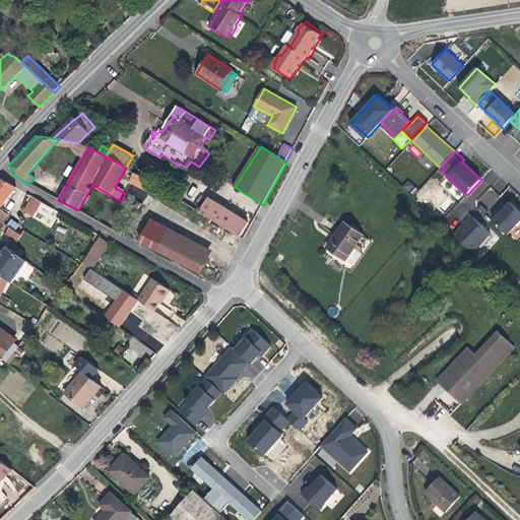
[(130,182),(149,193),(155,185),(134,173),(130,182)]
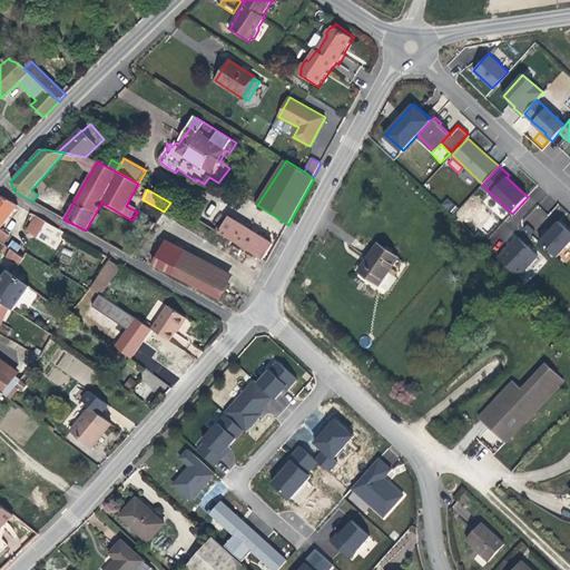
[(0,229),(1,229),(19,206),(0,195),(0,229)]
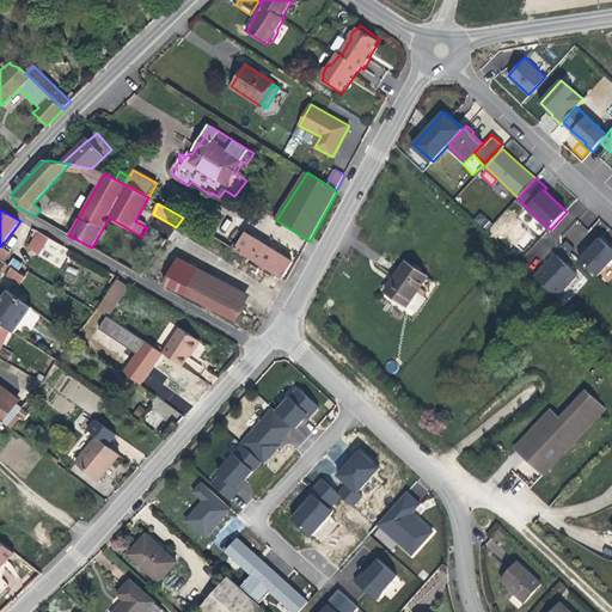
[(473,220),(485,230),(491,222),(479,213),(473,220)]
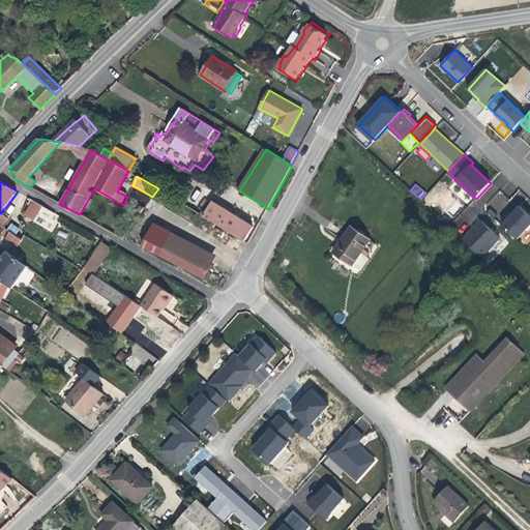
[(500,193),(483,210),(499,225),(516,207),(500,193)]
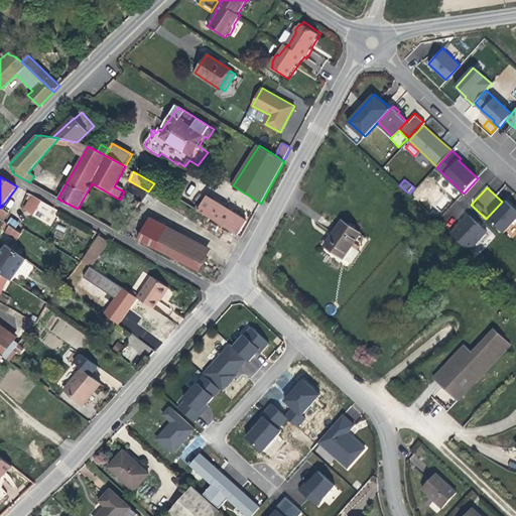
[(60,211),(32,195),(23,210),(51,226),(60,211)]
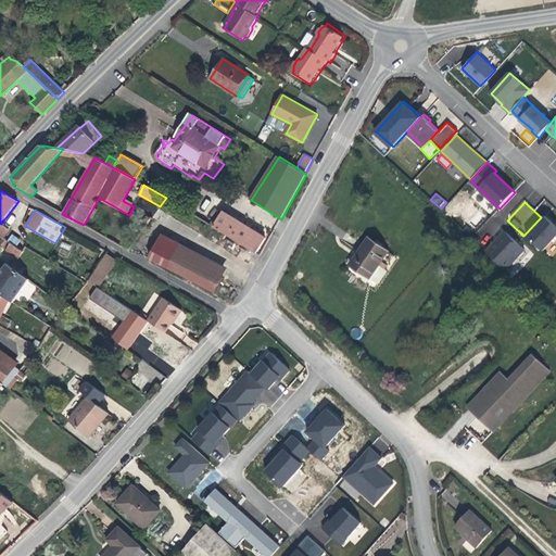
[(214,227),(256,253),(266,237),(224,211),(214,227)]
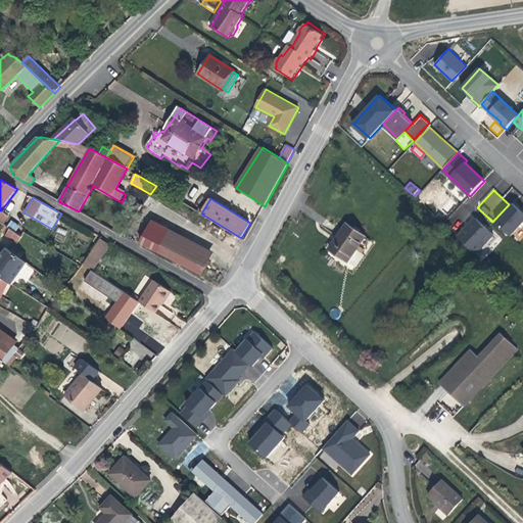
[(522,211),(519,208),(513,202),(496,219),(513,234),(522,222),(522,211)]
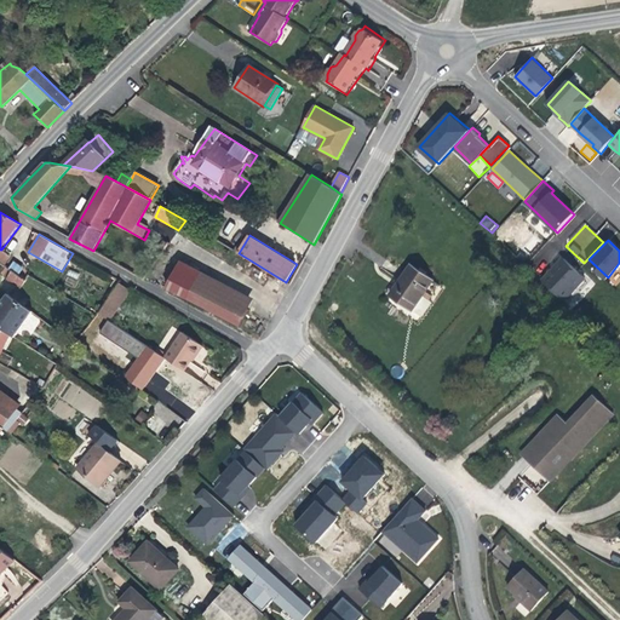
[(5,265),(12,258),(7,254),(1,263),(5,265)]
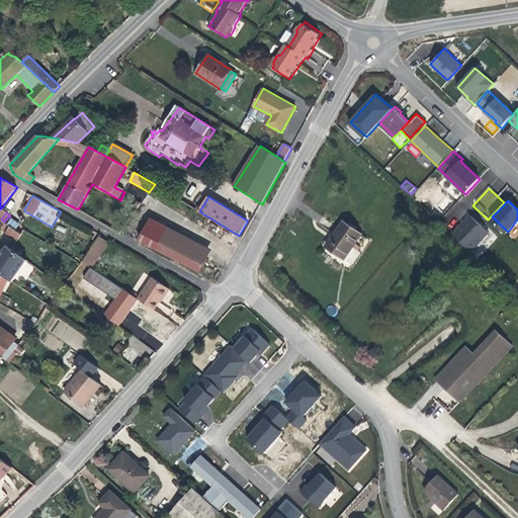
[(489,234),(470,216),(467,220),(453,234),(471,252),(489,234)]
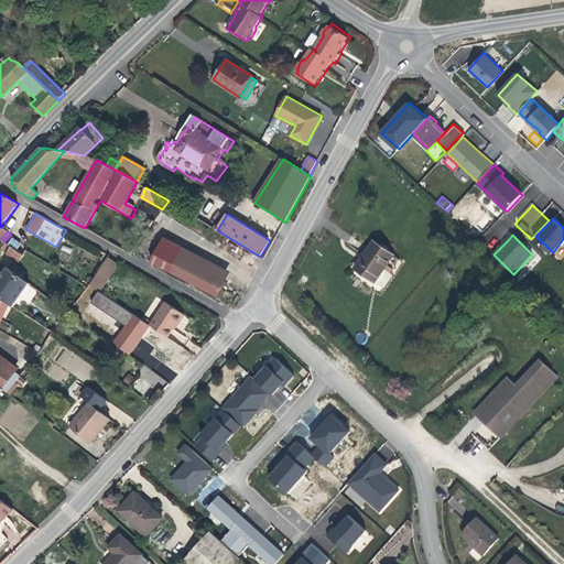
[(166,270),(180,245),(164,237),(151,262),(166,270)]
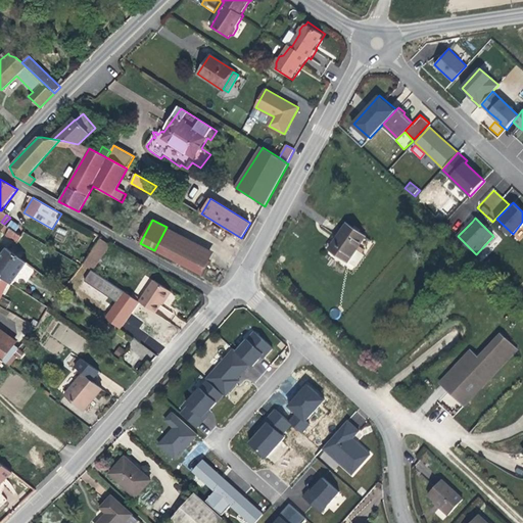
[(10,221),(7,227),(16,231),(19,225),(10,221)]
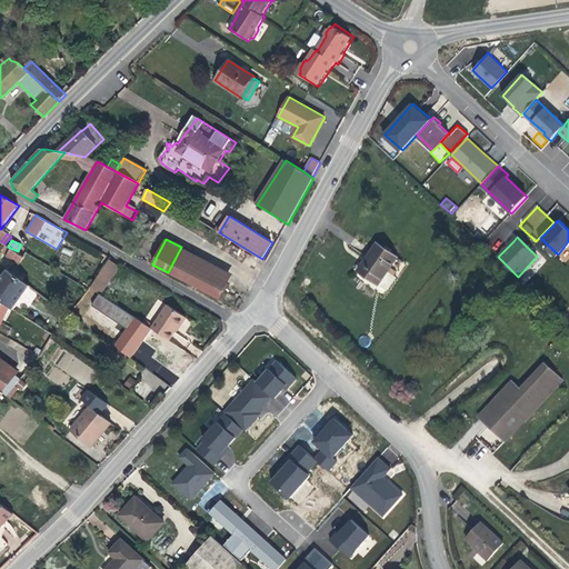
[(398,258),(378,245),(359,271),(379,285),(398,258)]
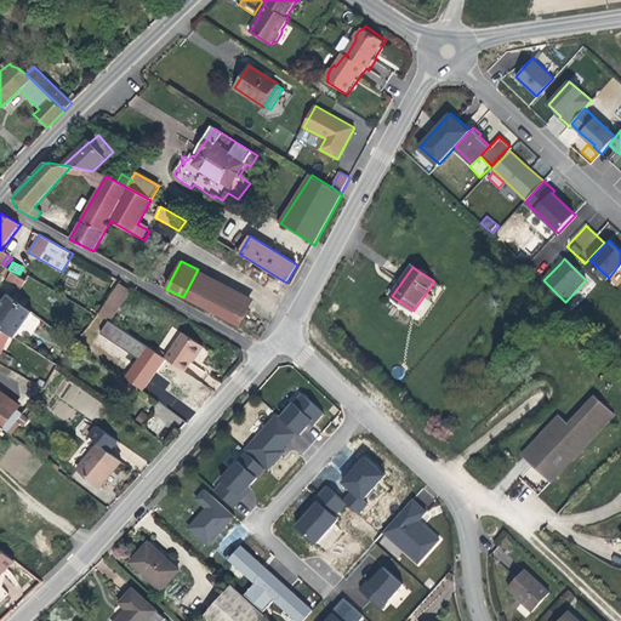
[(255,300),(198,269),(183,297),(241,328),(255,300)]
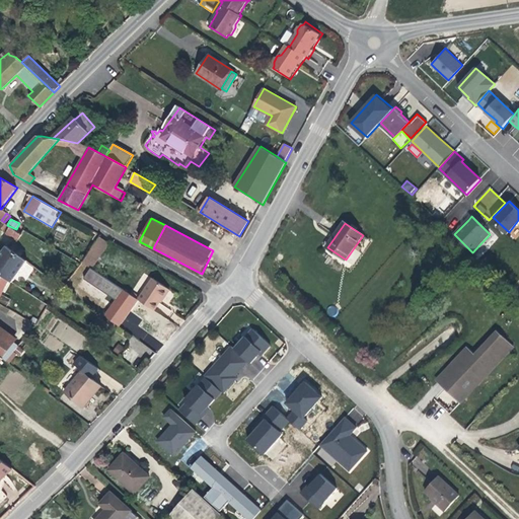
[(21,235),(10,226),(5,233),(16,242),(21,235)]
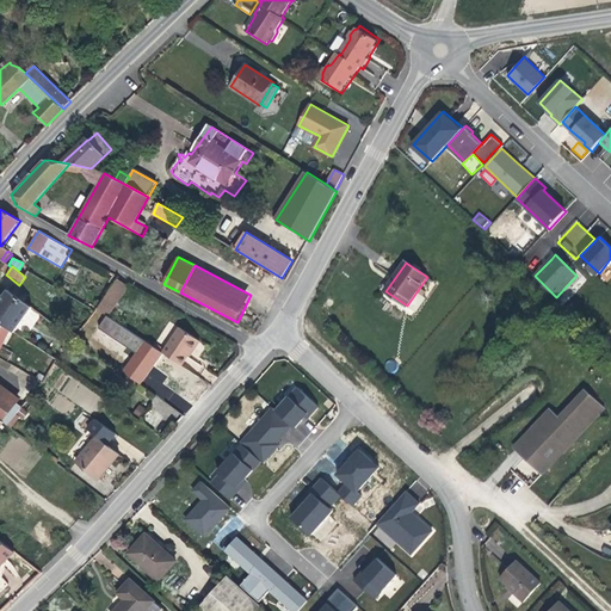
[(68,266),(65,278),(74,281),(78,269),(68,266)]
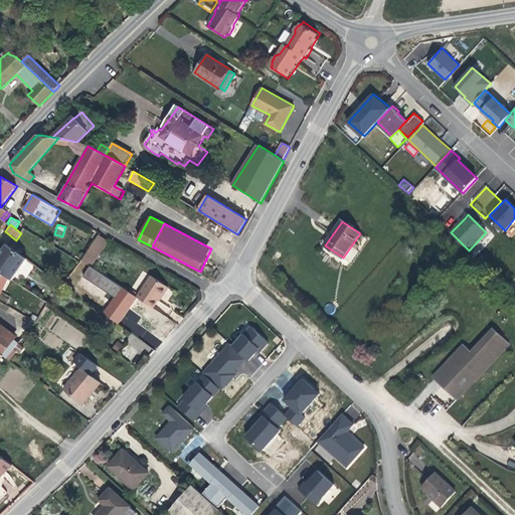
[(91,266),(107,241),(99,236),(82,261),(91,266)]
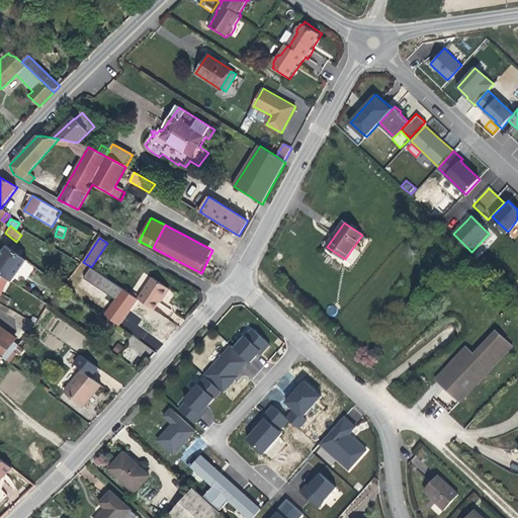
[(10,249),(20,257),(24,250),(14,243),(10,249)]
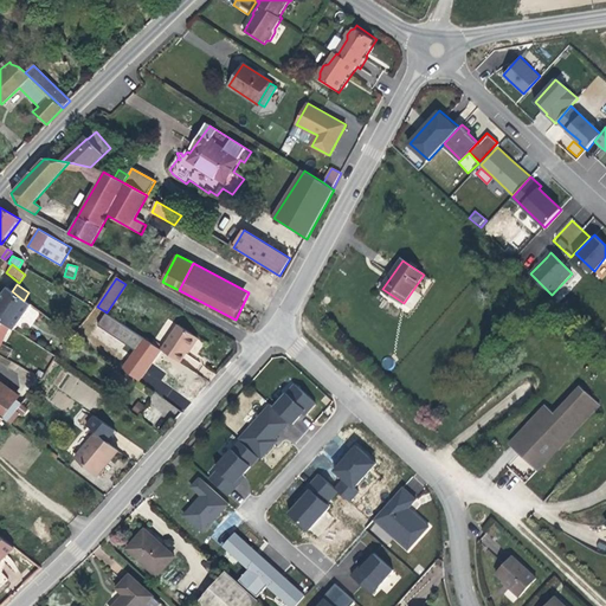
[(0,318),(12,328),(15,329),(31,305),(24,301),(12,291),(7,289),(0,298),(0,318)]
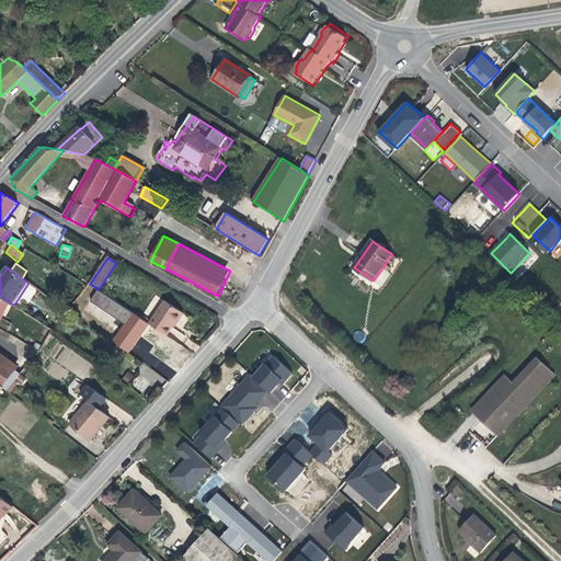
[(0,295),(0,322),(11,304),(0,295)]
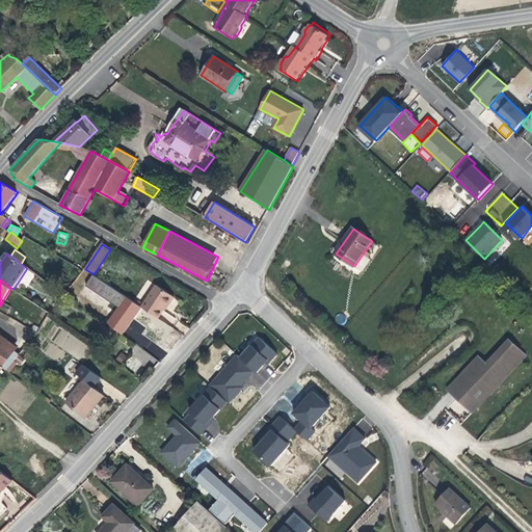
[(143,304),(141,307),(158,318),(173,296),(156,286),(143,304)]
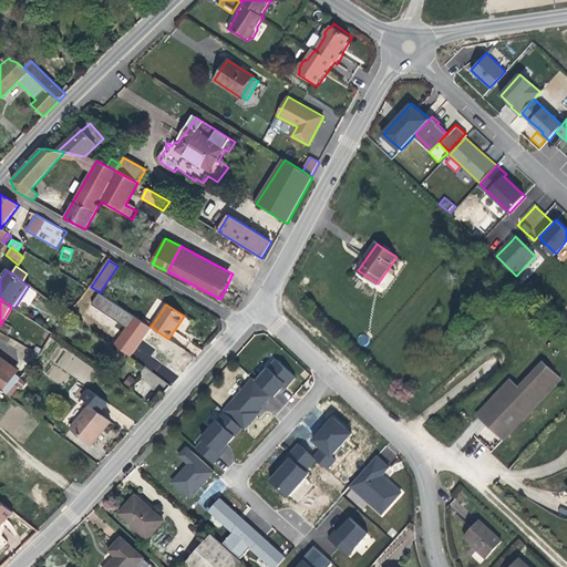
[(153,325),(144,318),(142,321),(151,327),(153,325)]
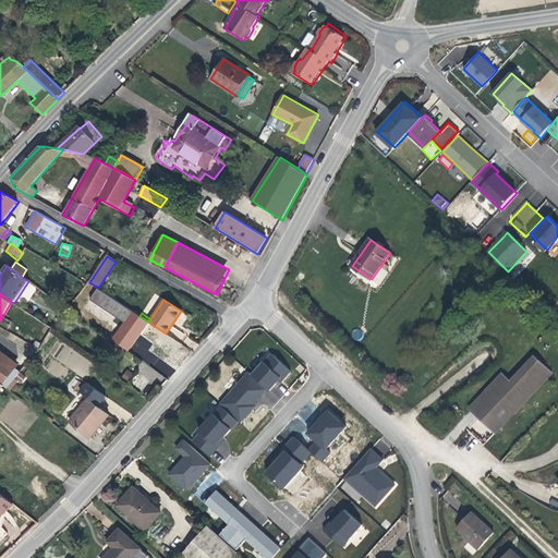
[(55,359),(83,377),(93,363),(64,344),(55,359)]
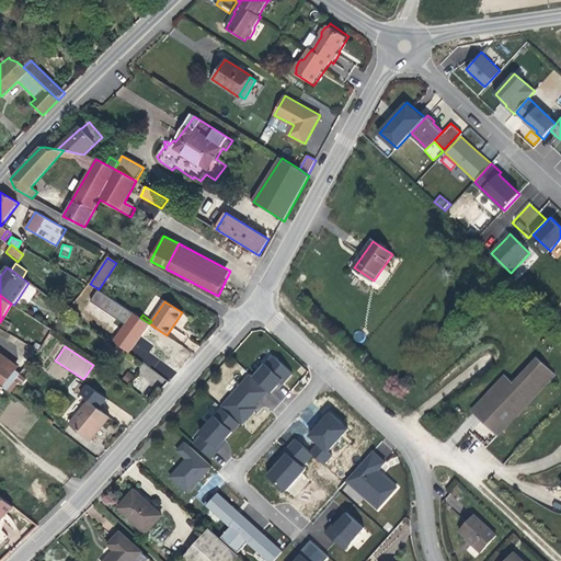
[(4,388),(9,391),(16,380),(20,376),(0,361),(0,384),(3,387),(4,388)]
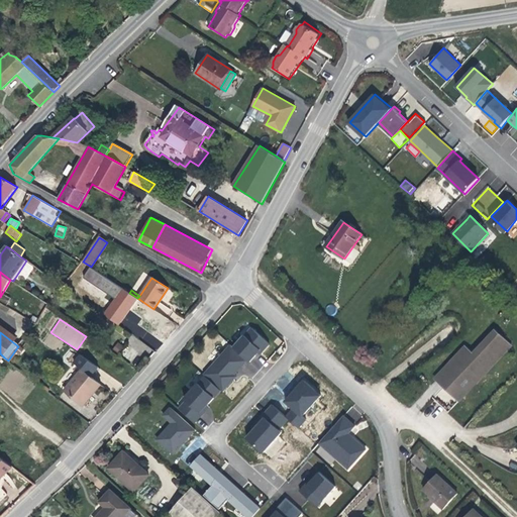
[(459,401),(512,346),(497,332),(474,355),(444,387),(459,401)]
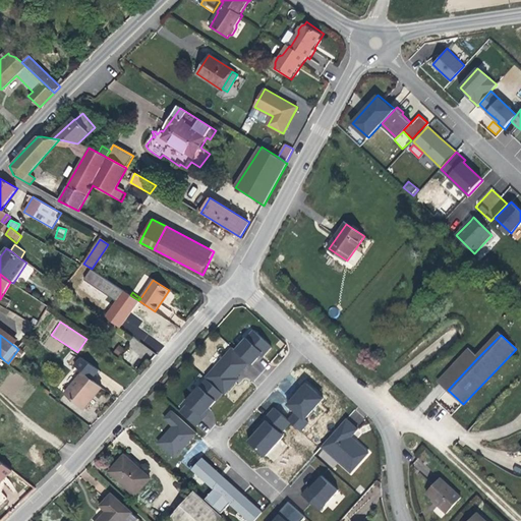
[(19,348),(16,353),(18,355),(20,357),(24,352),(19,348)]
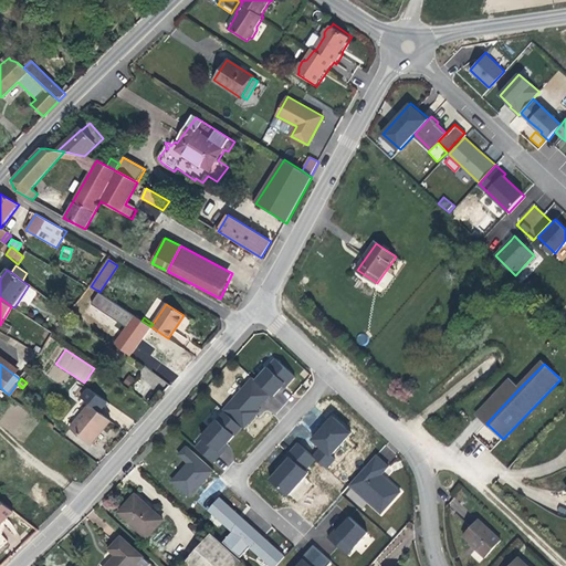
[(478,415),(486,423),(519,389),(510,381),(478,415)]
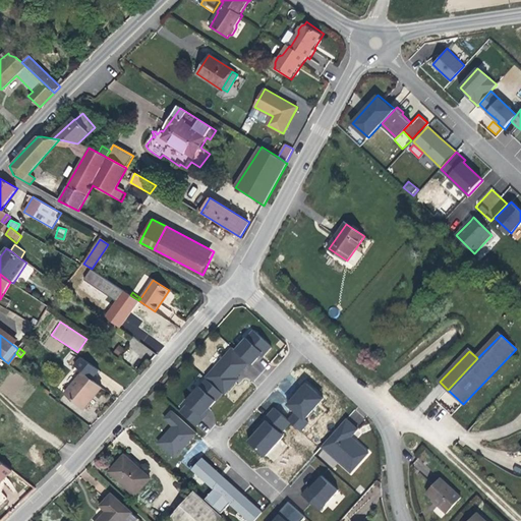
[(16,353),(15,353),(8,363),(11,365),(18,355),(16,353)]
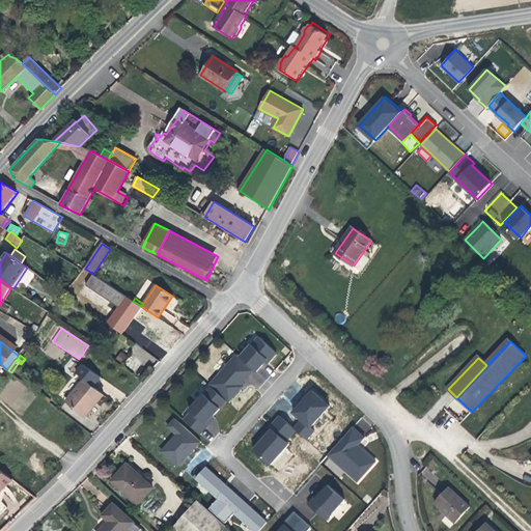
[(94,406),(103,396),(84,381),(66,400),(82,414),(91,402),(94,406)]
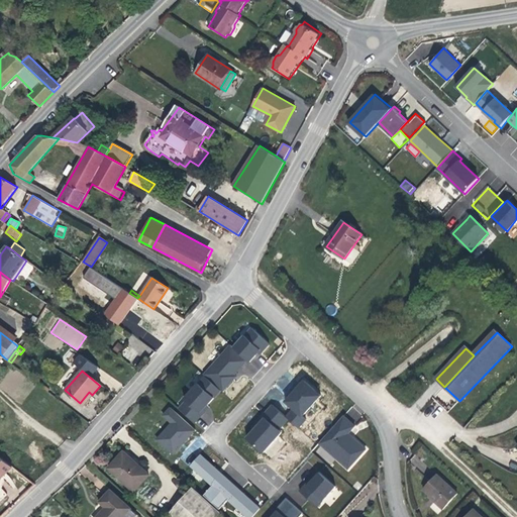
[(221,391),(206,376),(185,400),(186,402),(181,409),(196,422),(203,416),(200,414),(221,391)]
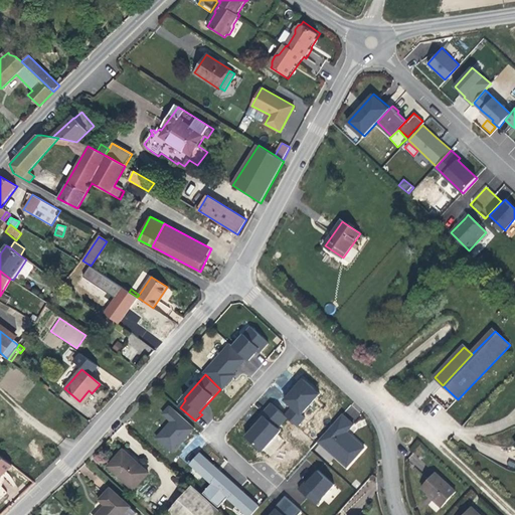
[(320,395),(303,380),(294,391),(289,396),(285,400),(293,408),(286,415),(289,418),(298,426),(307,417),(303,414),(320,395)]
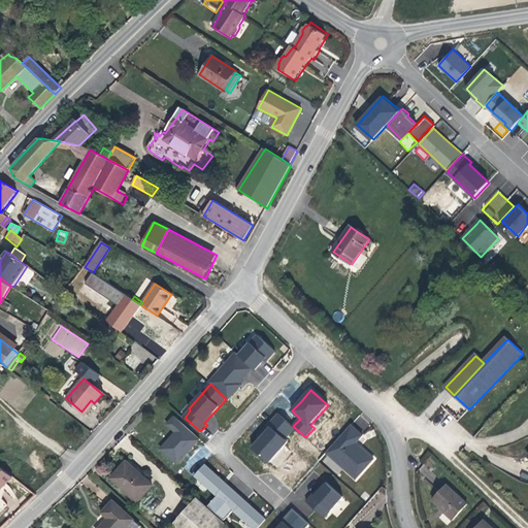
[(94,403),(91,400),(81,411),(85,415),(94,403)]
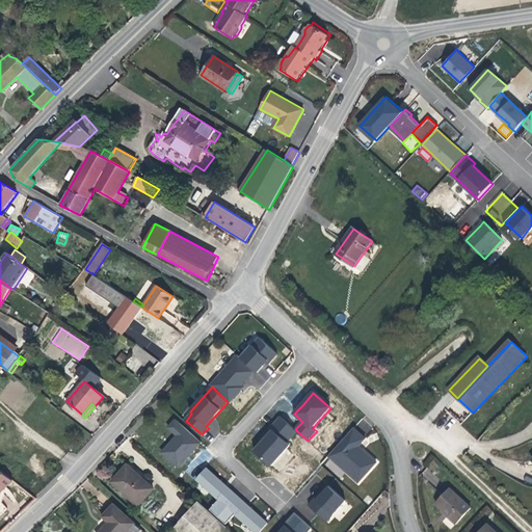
[(298,432),(282,417),(260,441),(262,443),(256,451),(271,467),(291,446),(288,443),(298,432)]
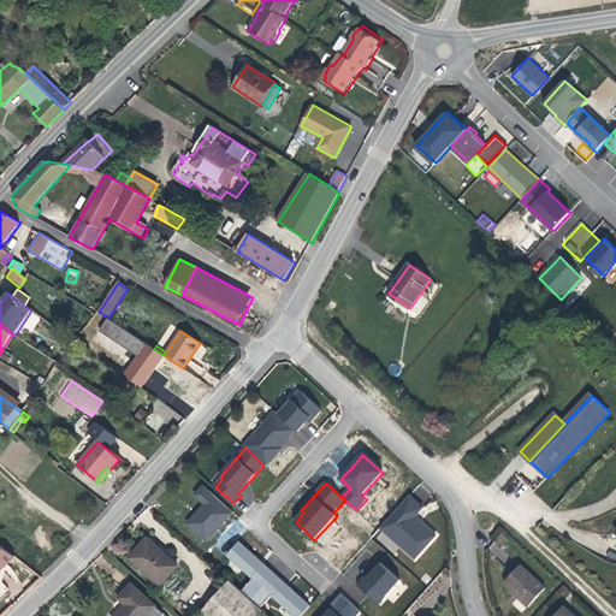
[(184,523),(205,543),(234,513),(201,484),(191,495),(202,504),(184,523)]
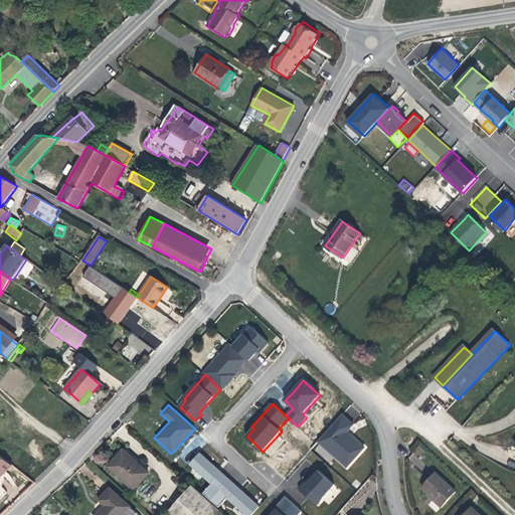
[(354,424),(342,415),(318,441),(347,467),(364,448),(347,432),(354,424)]
